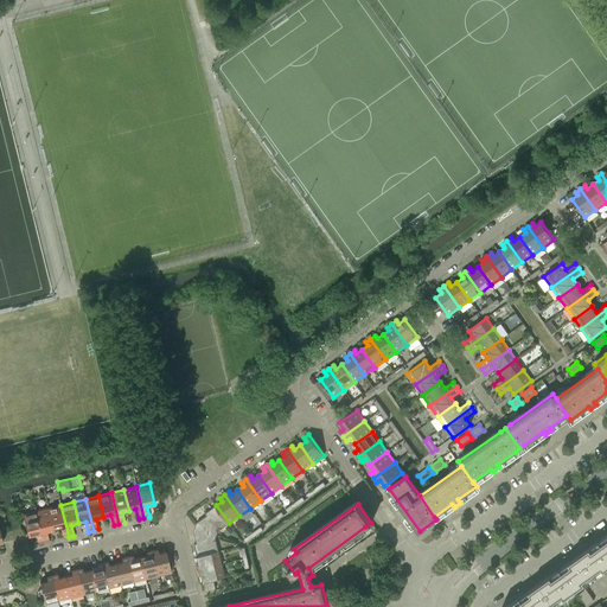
[(61,505),(49,508),(53,529),(61,528),(63,538),(69,537),(61,505)]
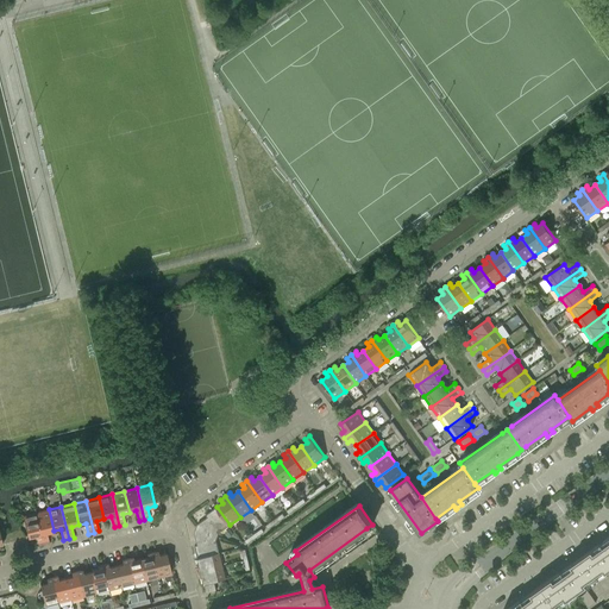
[(198,525),(195,528),(218,537),(219,533),(230,525),(217,507),(206,515),(207,518),(198,525)]
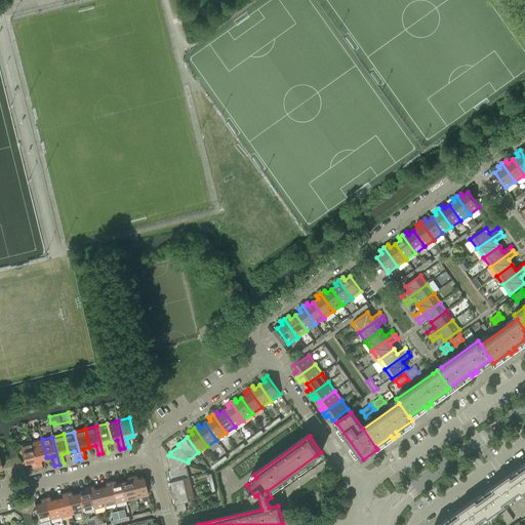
[(46,457),(42,439),(31,442),(38,470),(43,469),(40,459),(46,457)]
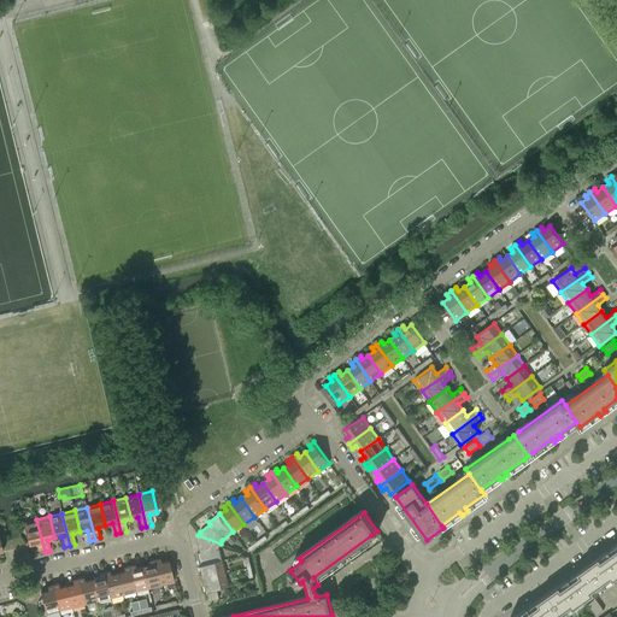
[(45,552),(36,519),(23,523),(29,545),(36,542),(39,553),(45,552)]
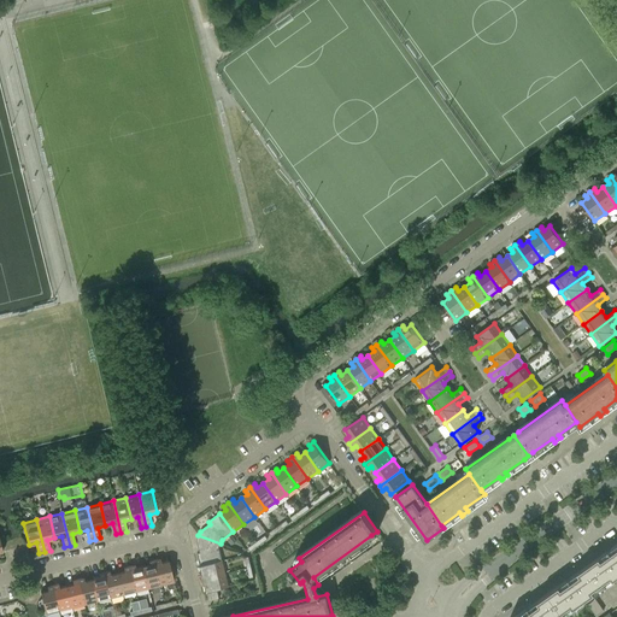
[(221,544),(198,535),(197,540),(200,552),(197,553),(200,566),(222,560),(219,547),(221,544)]
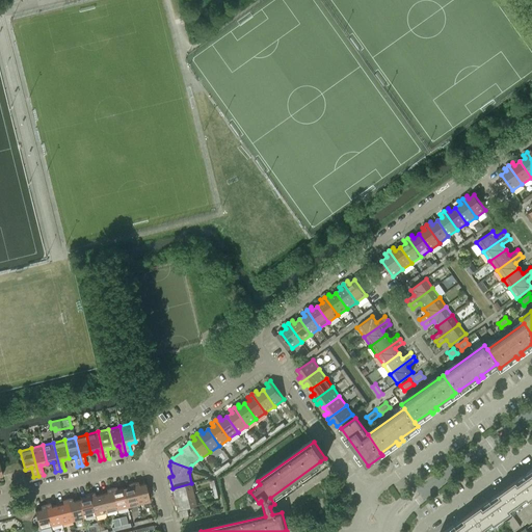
[(229,461),(220,467),(222,470),(231,464),(229,461)]
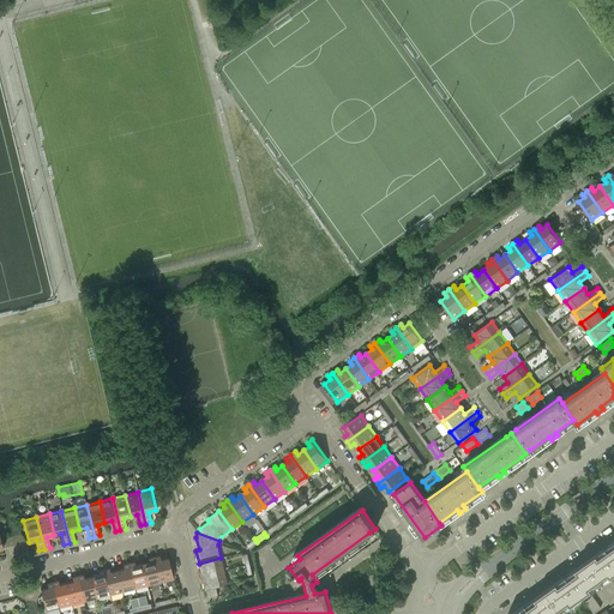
[(613,540),(595,554),(587,560),(601,582),(613,573),(613,572),(613,540)]
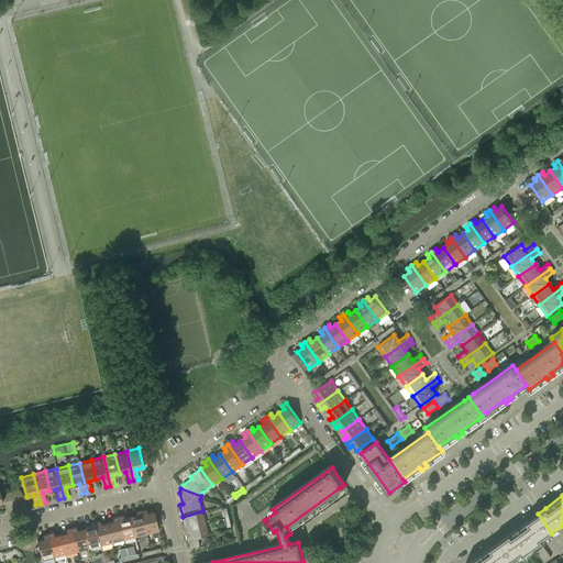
[(158,531),(154,511),(146,512),(146,509),(141,510),(147,533),(158,531)]
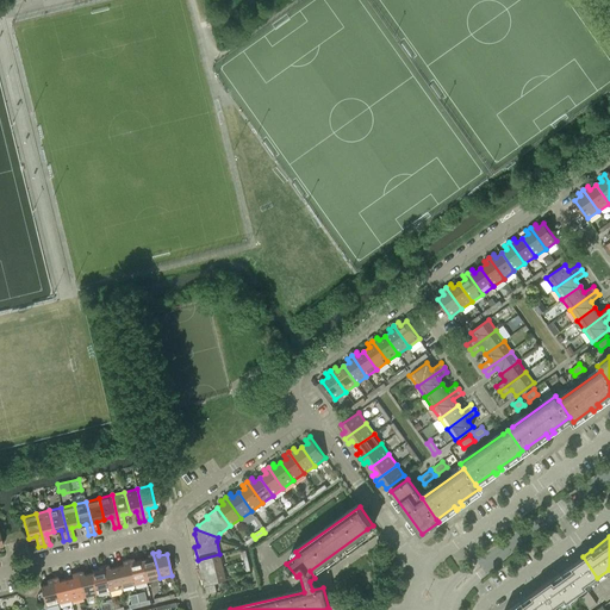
[(160,578),(153,553),(147,554),(148,559),(141,560),(147,582),(160,578)]
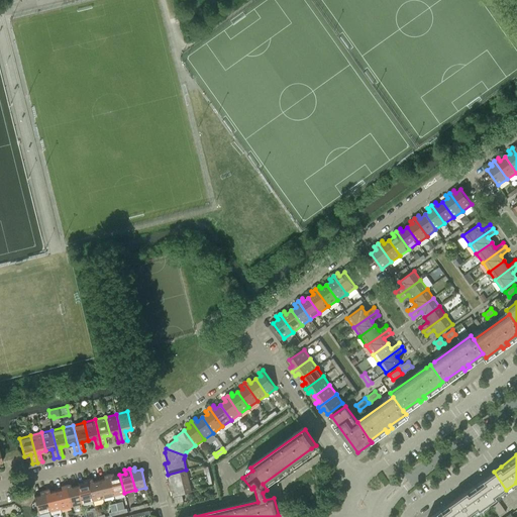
[(186,470),(168,475),(170,480),(166,481),(167,486),(189,480),(186,470)]
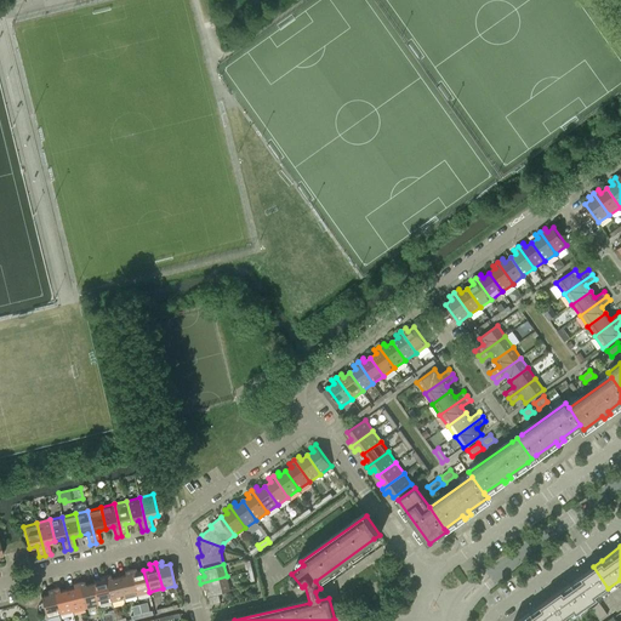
[(593,567),(552,596),(568,617),(588,603),(600,620),(608,614),(596,597),(608,588),(593,567)]
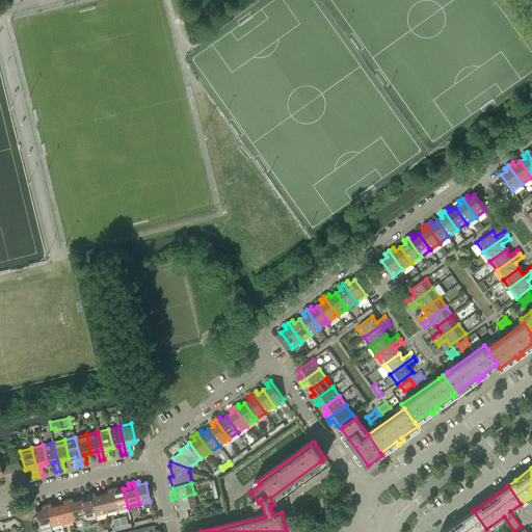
[(128,507),(123,488),(117,489),(116,486),(111,487),(116,510),(128,507)]
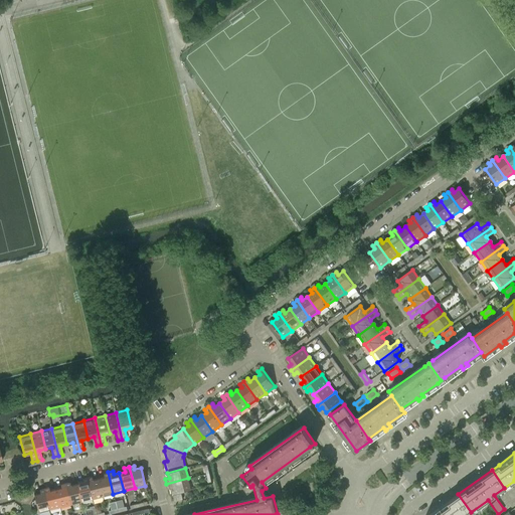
[(113,494),(108,472),(103,473),(104,477),(98,478),(103,496),(113,494)]
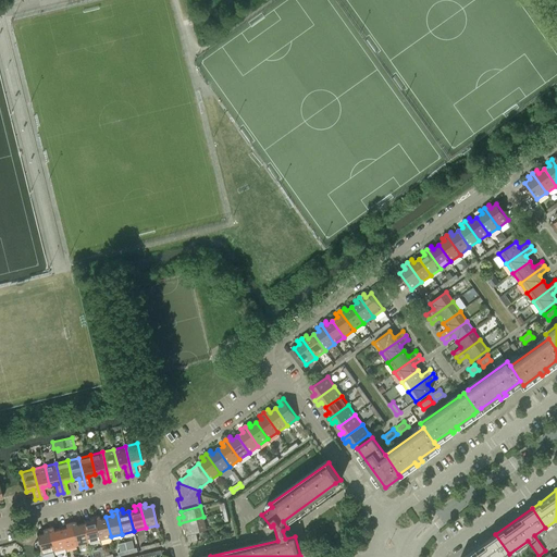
[(111,536),(106,517),(100,519),(99,515),(94,517),(99,540),(111,536)]
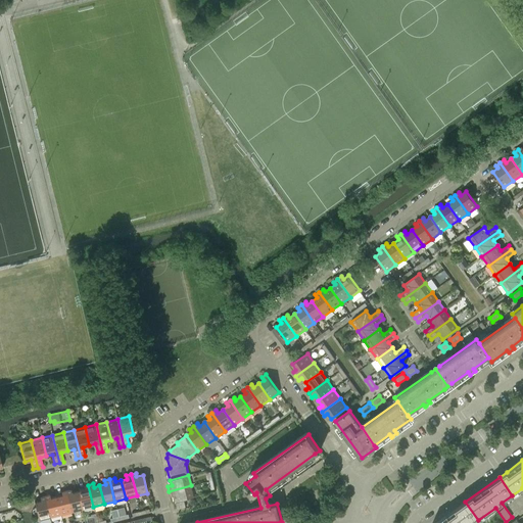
[(93,507),(88,485),(83,486),(84,489),(78,490),(83,510),(93,507)]
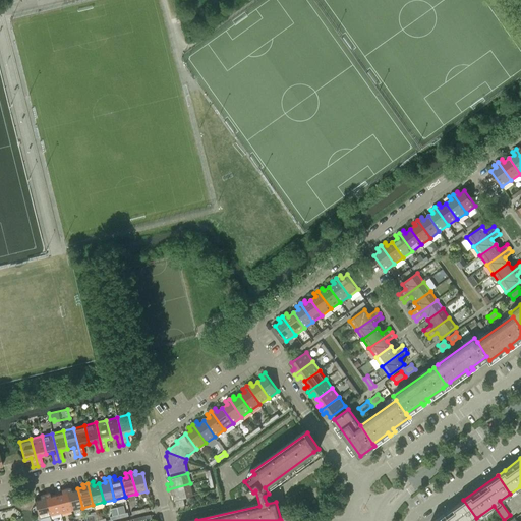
[(193,496),(190,483),(168,489),(170,495),(173,494),(174,500),(183,498),(193,496)]
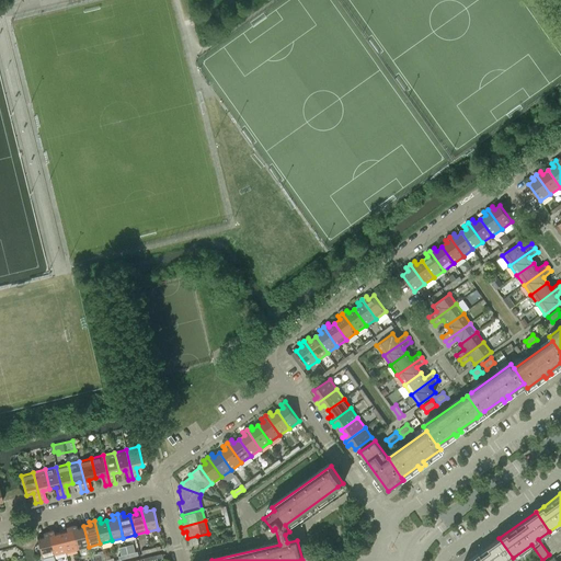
[(89,547),(83,526),(77,528),(76,525),(71,526),(77,549),(89,547)]
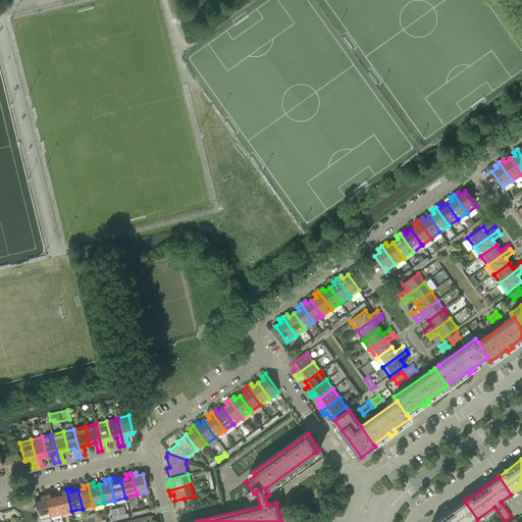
[(71,511),(66,489),(61,490),(62,493),(56,496),(60,514),(71,511)]
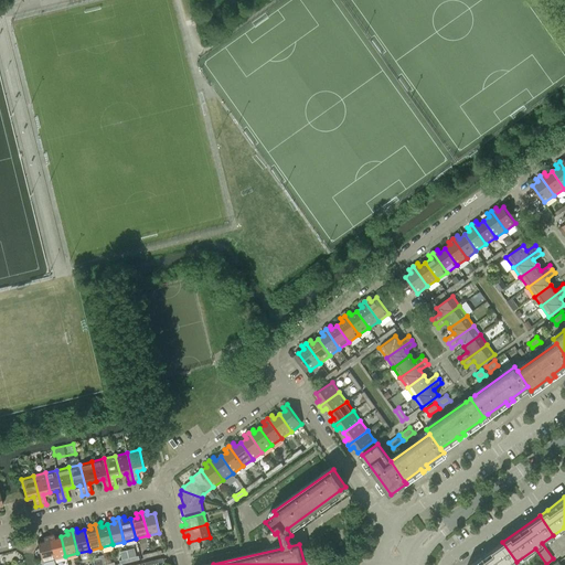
[(65,556),(61,536),(54,537),(53,534),(49,535),(54,560),(65,556)]
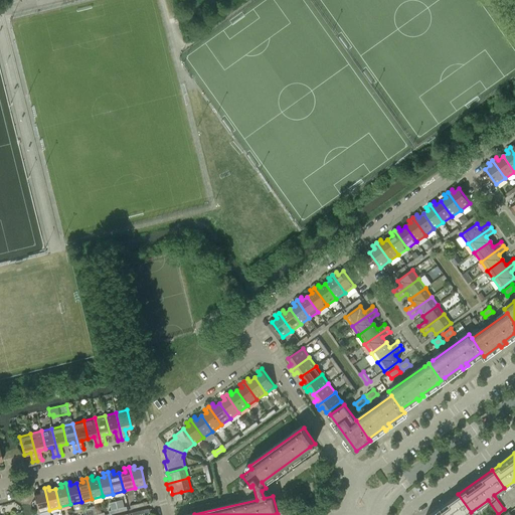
[(40,493),(33,494),(38,512),(49,510),(44,488),(39,489),(40,493)]
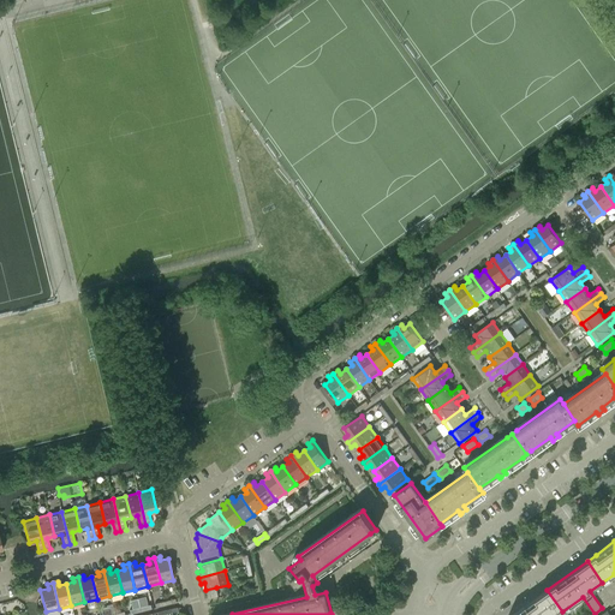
[(219,596),(216,587),(206,590),(208,598),(219,596)]
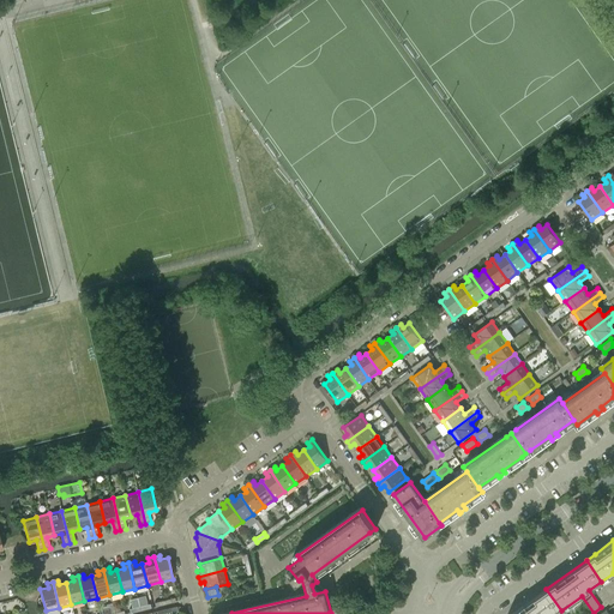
[(555,613),(561,611),(546,589),(511,613),(555,613)]
